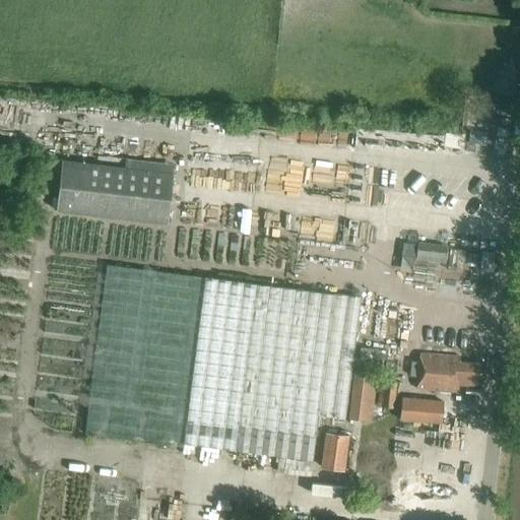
[(172,175),(124,169),(62,161),(56,211),(166,223),(172,175)]
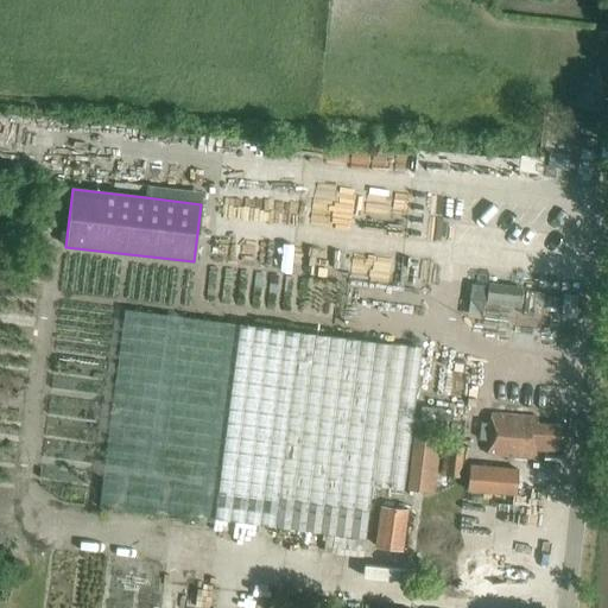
[(470,285),(468,299),(483,302),(485,286),(470,285)]
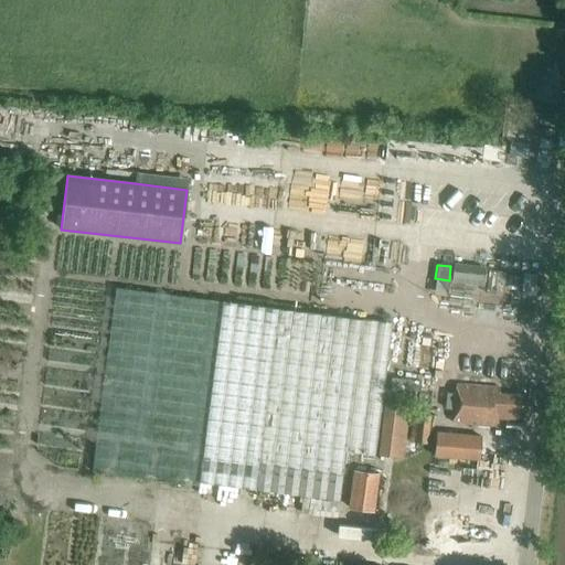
[(392,324),(115,288),(92,472),(198,486),(198,483),(339,501),(344,452),(374,456),(392,324)]
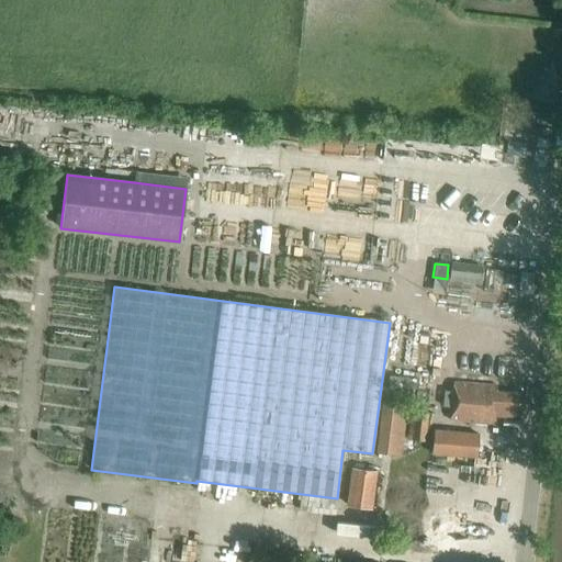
[(386,402),(408,404),(411,379),(390,377),(386,402)]
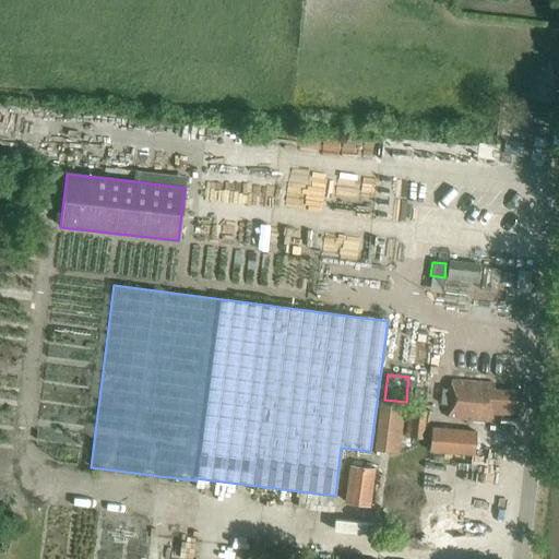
[(451,381),(448,419),(490,423),(491,416),(509,417),(510,409),(515,409),(518,392),(494,391),(494,384),(451,381)]
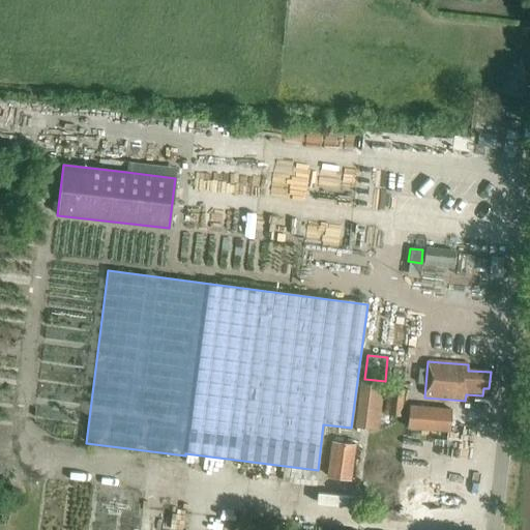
[(355,428),(378,431),(385,381),(364,379),(360,378),(355,428)]
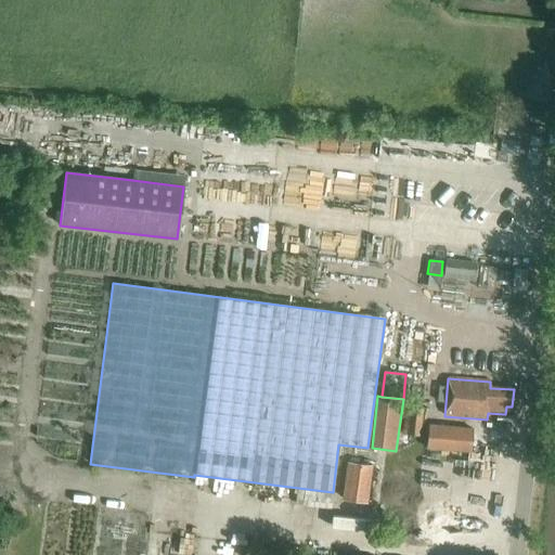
[(423,410),(404,408),(401,435),(420,437),(423,410)]
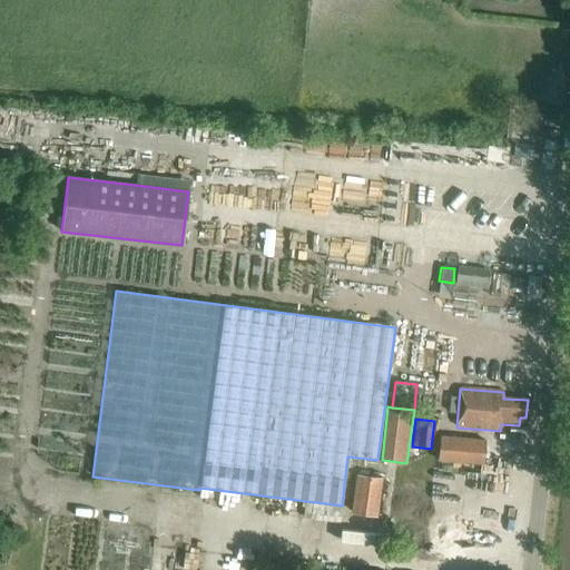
[(439,461),(482,465),(484,441),(441,436),(439,461)]
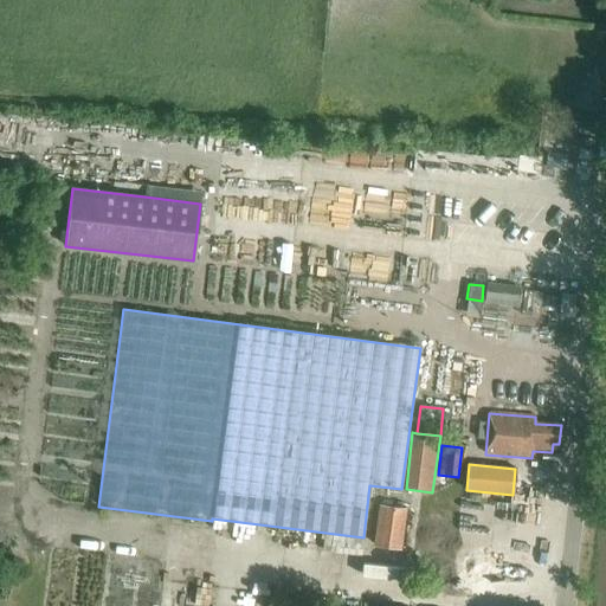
[(374,546),(400,549),(405,509),(379,507),(374,546)]
